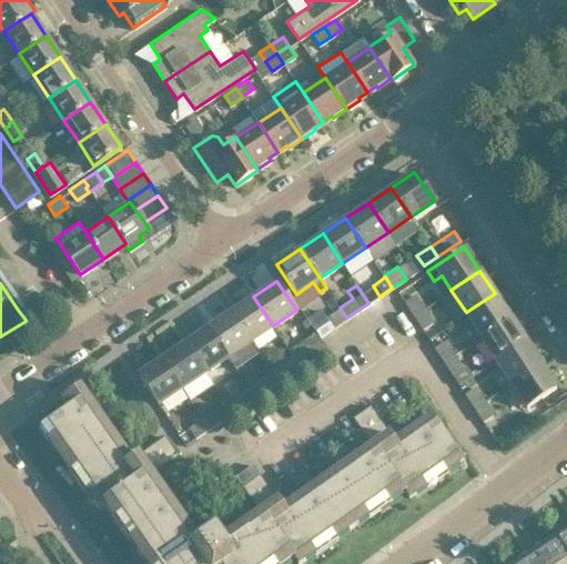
[(413,314),(424,308),(415,293),(404,300),(413,314)]
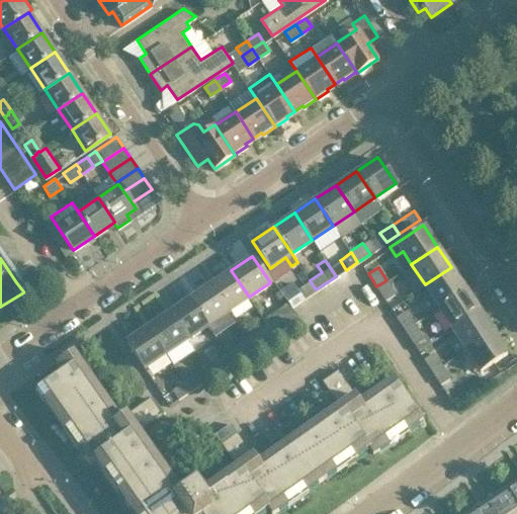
[(425,284),(438,306),(464,288),(451,267),(425,284)]
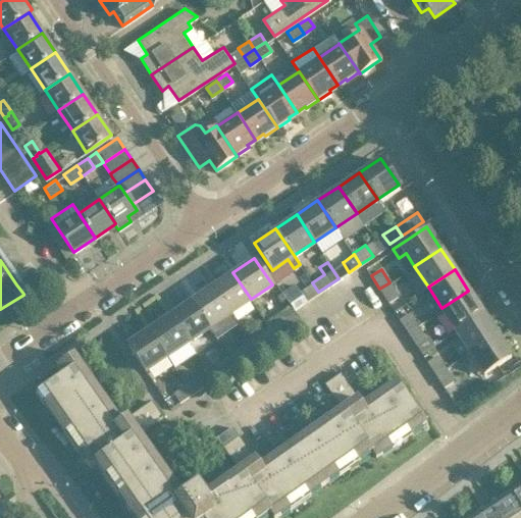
[(229,313),(251,299),(232,272),(212,287),(229,313)]
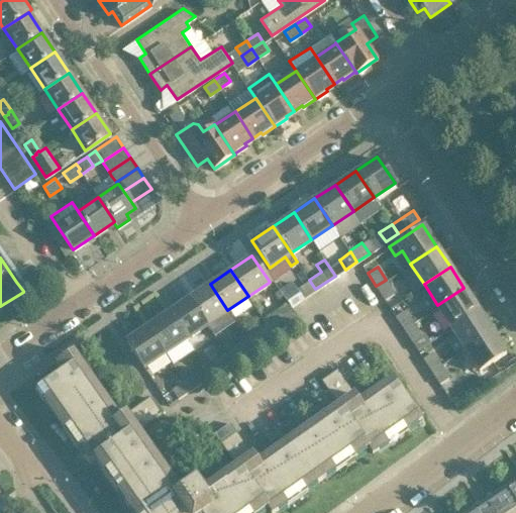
[(279,288),(288,301),(291,306),(303,298),(302,297),(315,289),(309,280),(296,288),(291,280),(279,288)]
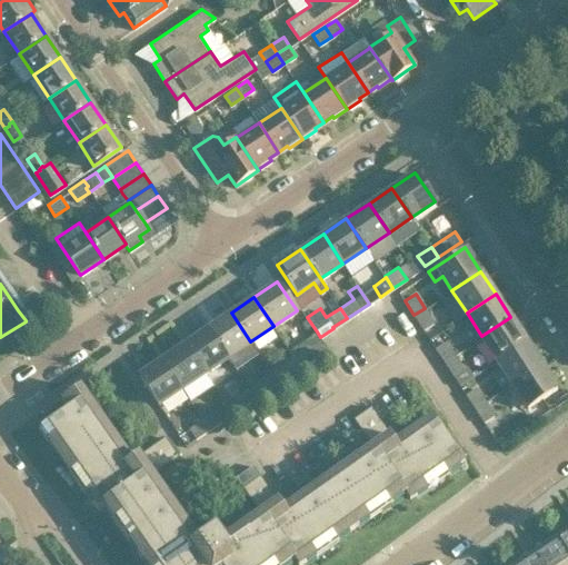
[(434,321),(425,308),(414,315),(424,328),(434,321)]
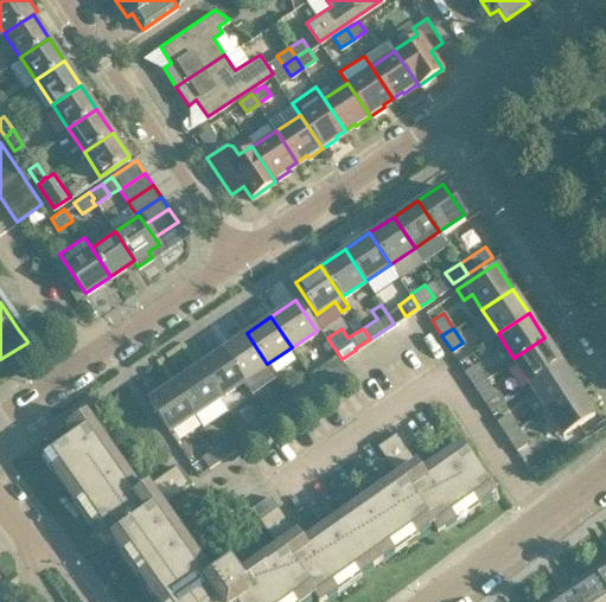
[(243,380),(267,364),(247,333),(222,350),(243,380)]
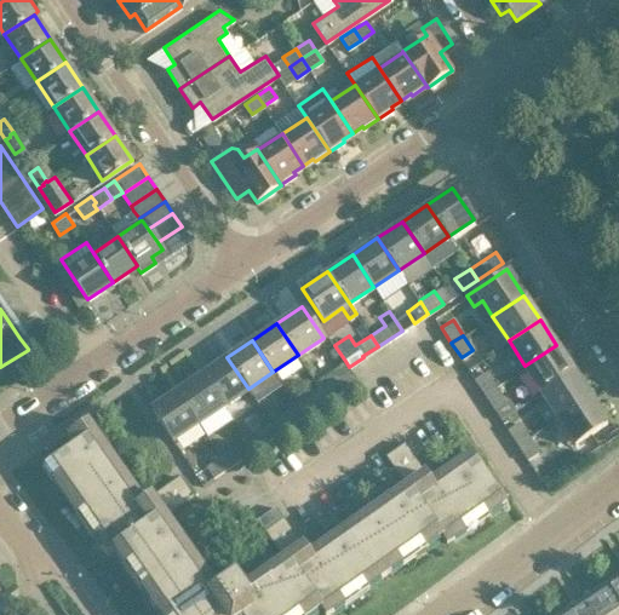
[(542,391),(573,371),(556,345),(525,366),(542,391)]
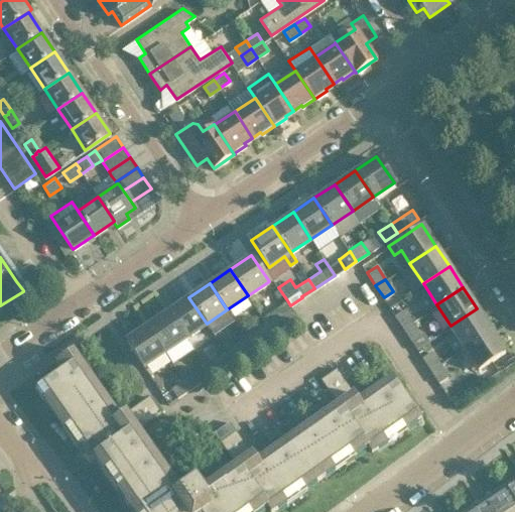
[(188,297),(168,310),(185,338),(207,324),(188,297)]
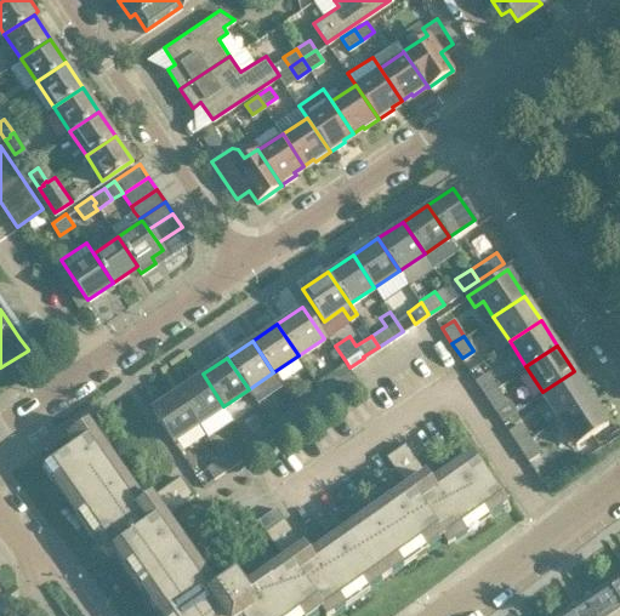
[(358,380),(350,368),(346,361),(334,369),(346,388),(358,380)]
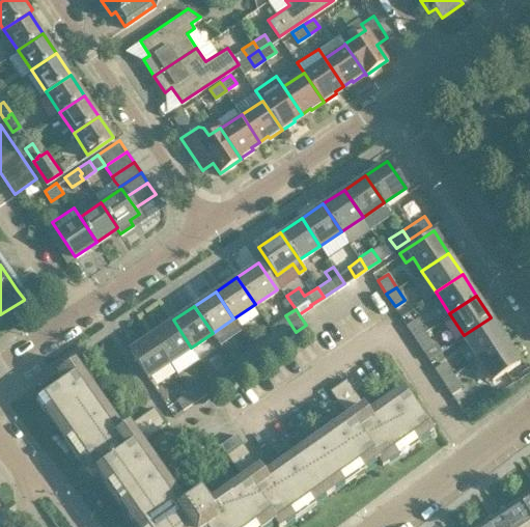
[(406,324),(415,336),(424,330),(416,317),(406,324)]
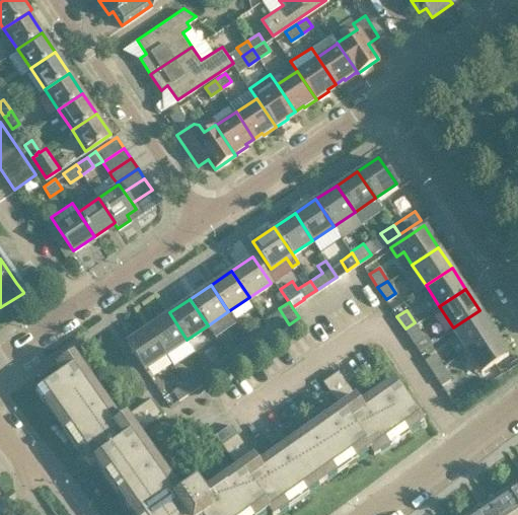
[(453,327),(466,349),(494,332),(479,310),(453,327)]
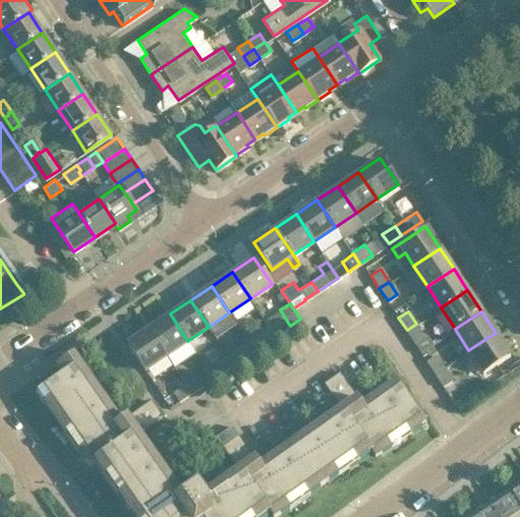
[(187,341),(170,313),(149,328),(167,354),(187,341)]
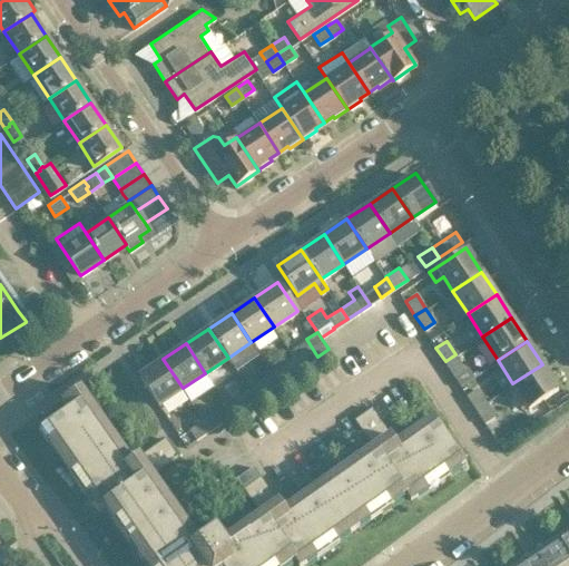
[(464,369),(455,354),(445,361),(454,376),(464,369)]
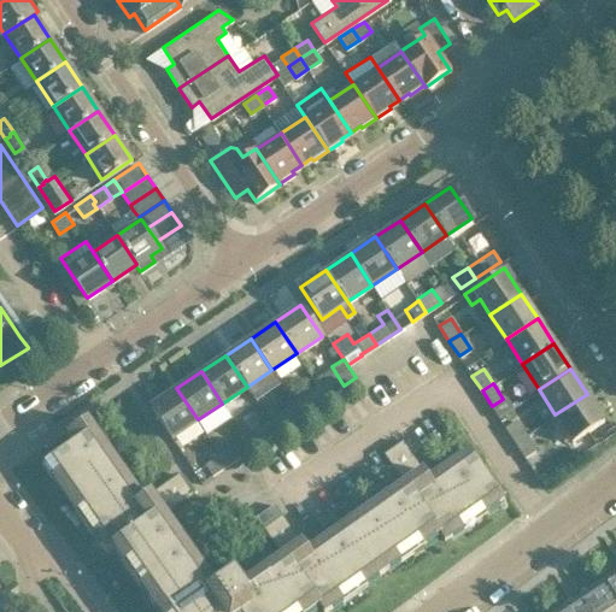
[(304,396),(311,407),(326,398),(318,386),(304,396)]
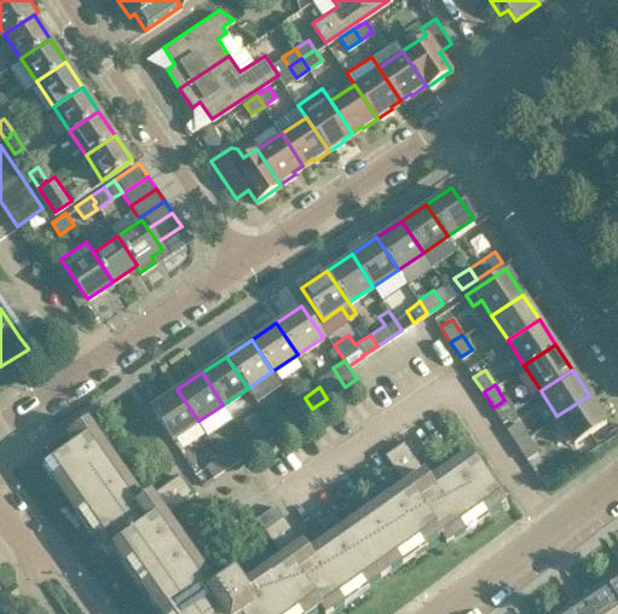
[(172,439),(198,421),(177,389),(151,406),(172,439)]
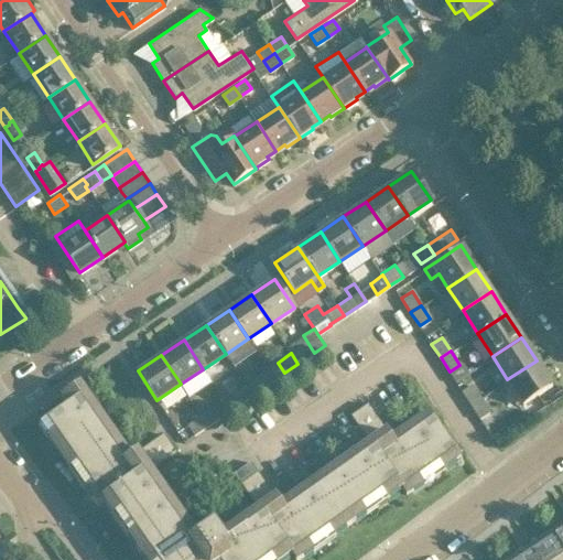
[(551,384),(537,361),(507,379),(522,402),(551,384)]
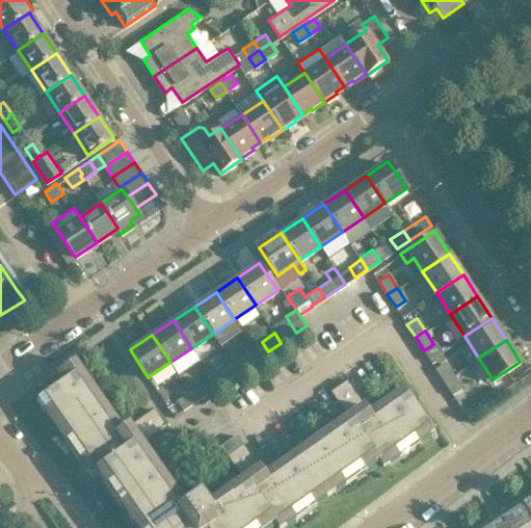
[(435,367),(444,380),(453,374),(445,361),(435,367)]
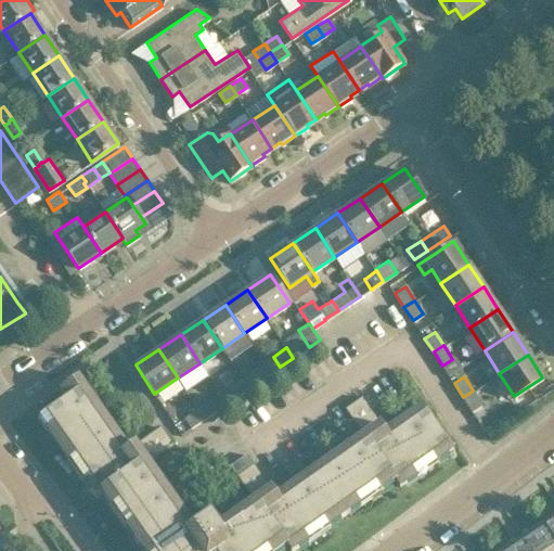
[(235,396),(248,387),(242,377),(229,386),(235,396)]
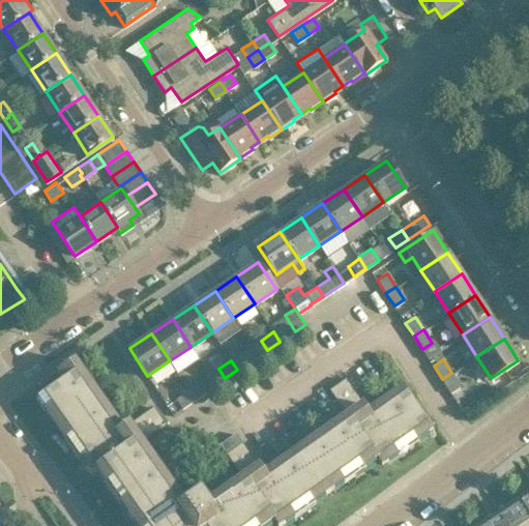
[(45,407),(90,473),(96,469),(137,525),(264,525),(273,520),(277,525),(377,456),(381,462),(433,427),(407,389),(356,425),(352,418),(253,488),(248,481),(213,507),(201,490),(183,502),(178,505),(133,441),(126,445),(68,362),(57,370),(63,379),(43,392),(51,403),(45,407)]
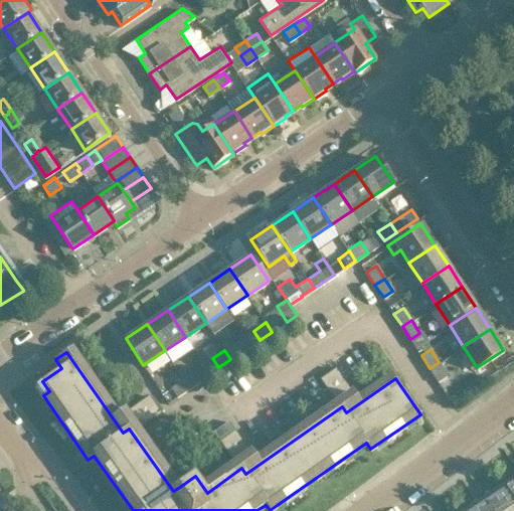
[(447,374),(439,362),(430,368),(438,380),(447,374)]
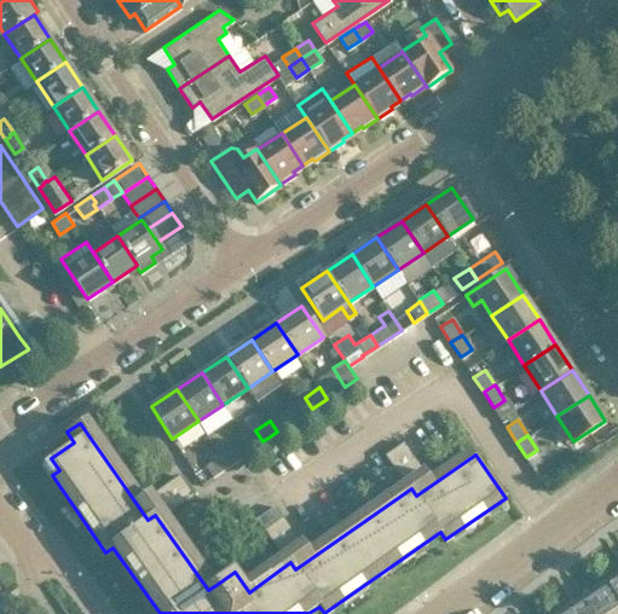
[(403,440),(399,442),(385,453),(402,479),(421,465),(403,440)]
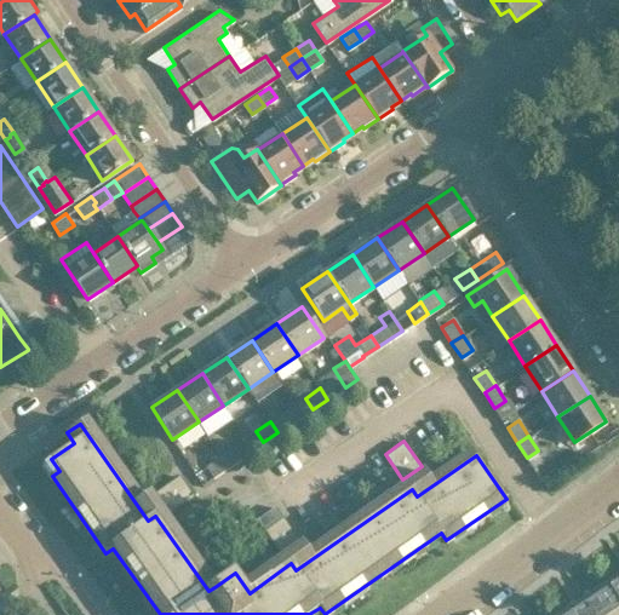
[(221,455),(228,466),(242,457),(235,446),(221,455)]
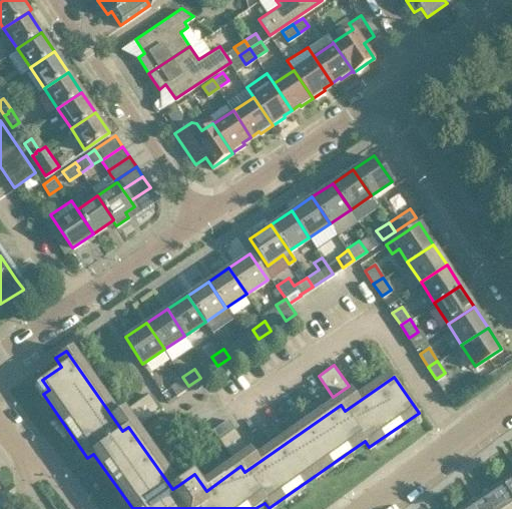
[(176,394),(188,386),(182,377),(170,385),(176,394)]
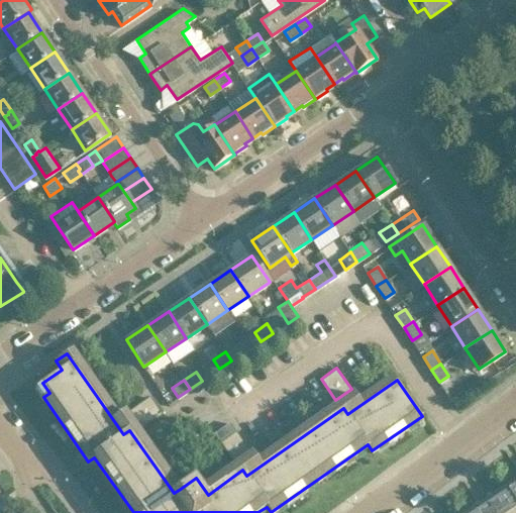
[(161,411),(149,395),(128,410),(139,426),(161,411)]
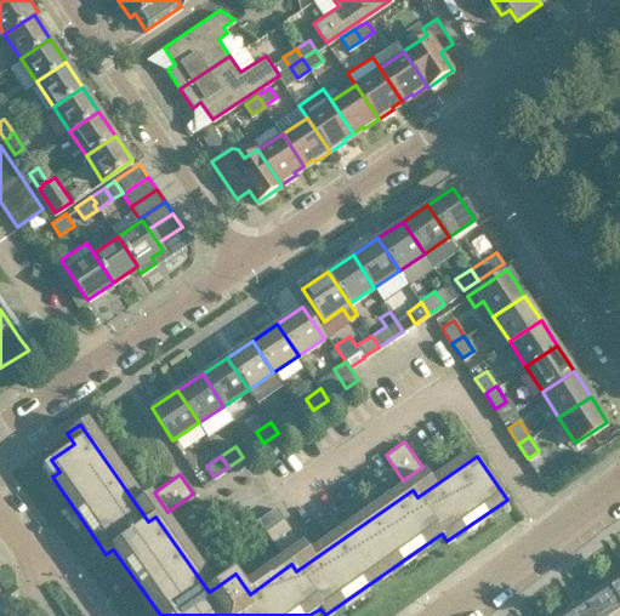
[(265,529),(283,517),(276,506),(256,519),(265,529)]
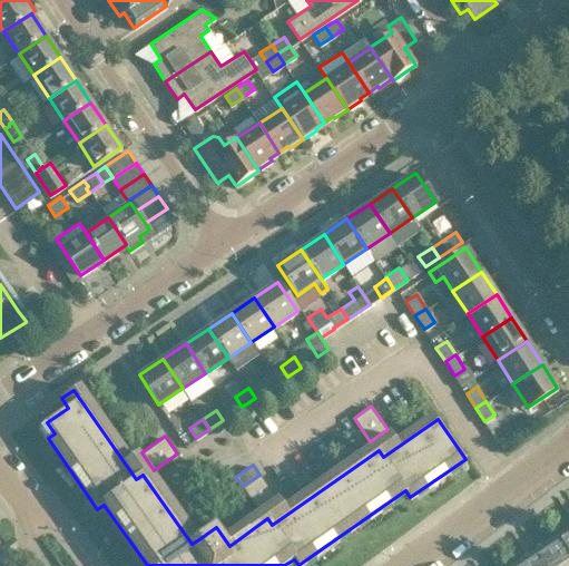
[(276,497),(260,475),(243,486),(258,509),(276,497)]
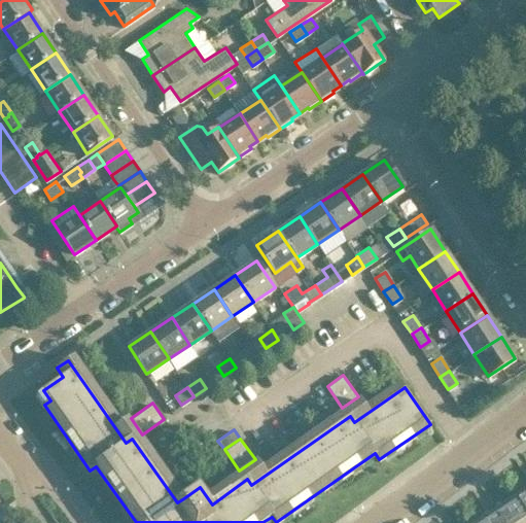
[(525,512),(525,485),(514,494),(525,512)]
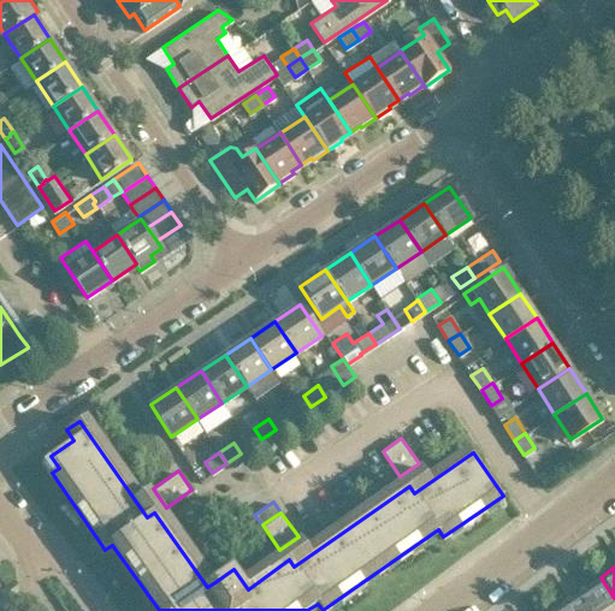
[(614,610),(614,598),(601,577),(575,594),(586,610),(614,610)]
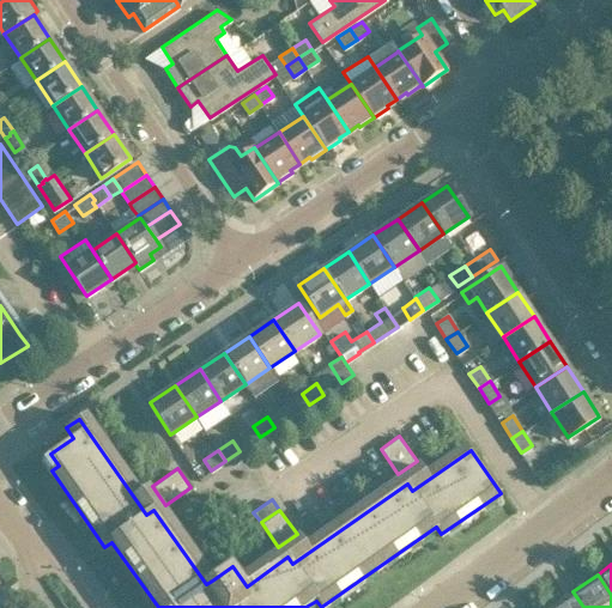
[(546,607),(583,607),(573,591),(546,607)]
